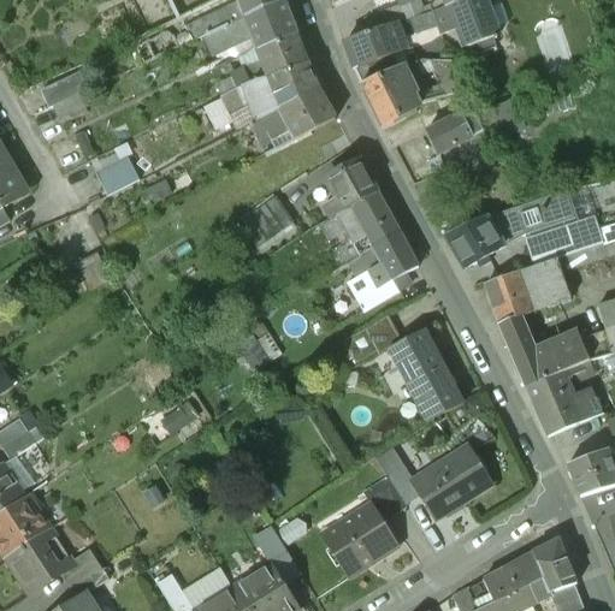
[(176,0),(173,1),(179,15),(203,3),(202,0),(176,0)]
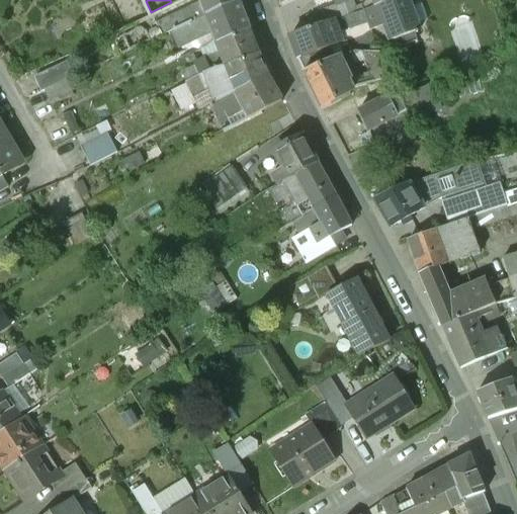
[(196,0),(158,18),(161,25),(164,31),(175,27),(192,19),(200,15),(231,0),(196,0)]
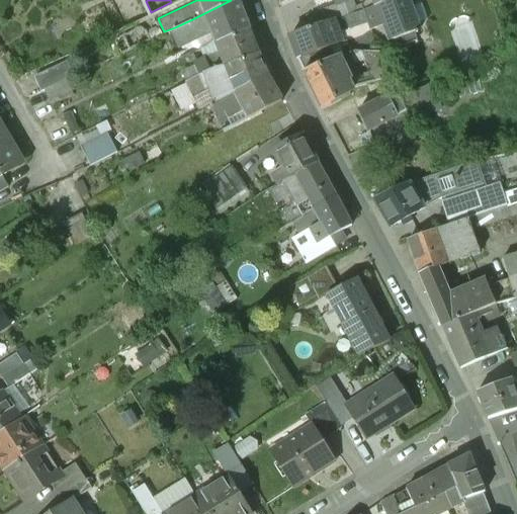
[(200,15),(192,19),(197,29),(198,30),(212,24),(216,33),(247,21),(238,0),(231,0),(200,15)]
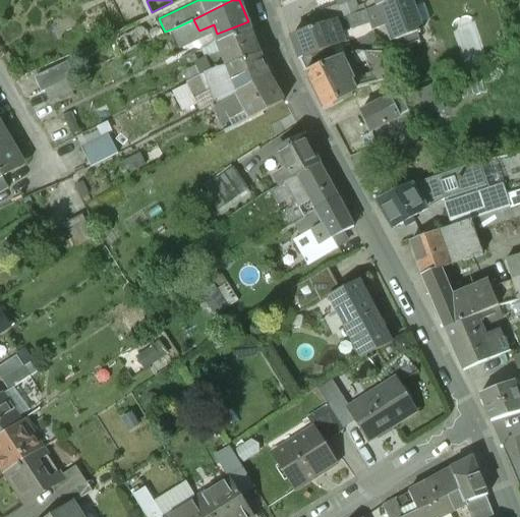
[(337,0),(338,2),(332,4),(337,17),(345,14),(358,10),(356,5),(354,0),(365,0),(365,1),(362,2),(364,7),(380,2),(385,0),(337,0)]
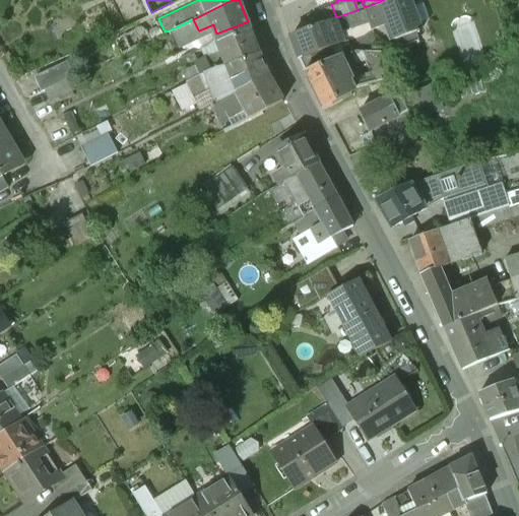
[(379,2),(385,18),(391,35),(418,24),(409,0),(384,0),(379,2)]
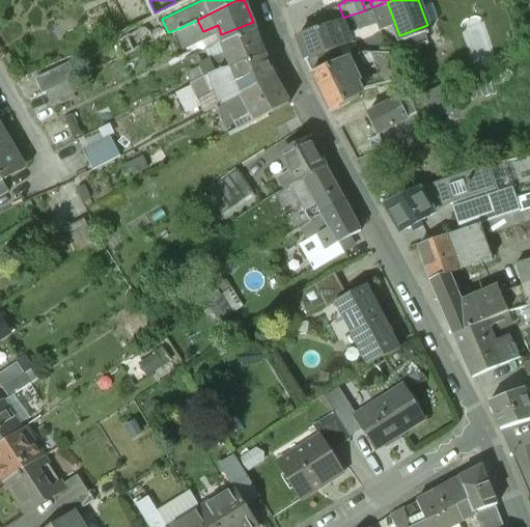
[(365,10),(352,15),(355,24),(356,25),(361,23),(360,20),(375,15),(379,24),(393,19),(387,2),(371,7),(365,10)]
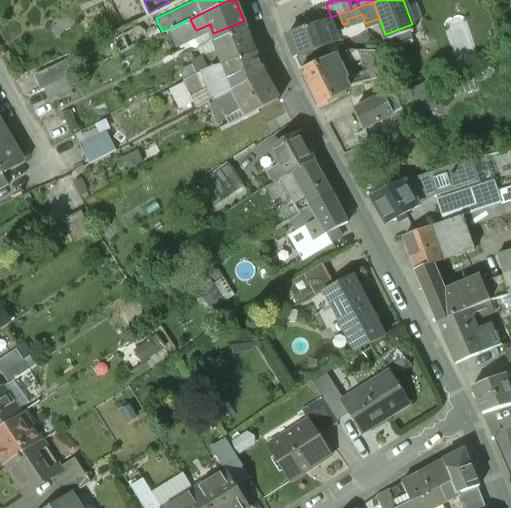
[(331,17),(326,4),(302,13),(306,26),(331,17)]
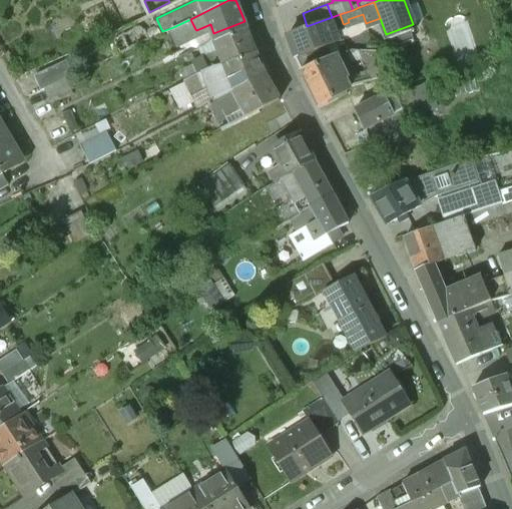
[(307,26),(286,34),(294,55),(332,38),(328,29),(343,23),(340,14),(332,17),(307,26)]
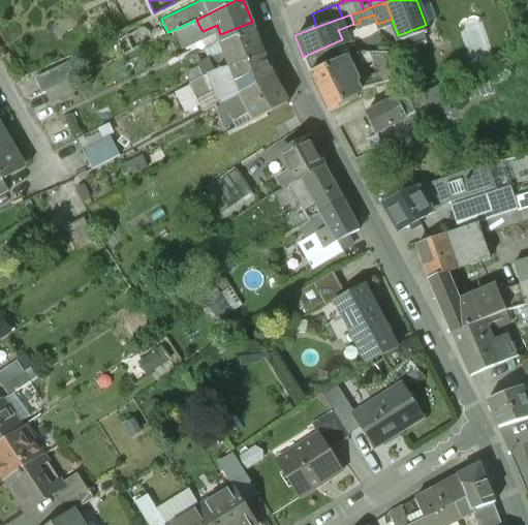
[(202,30),(196,20),(179,28),(184,38),(202,30)]
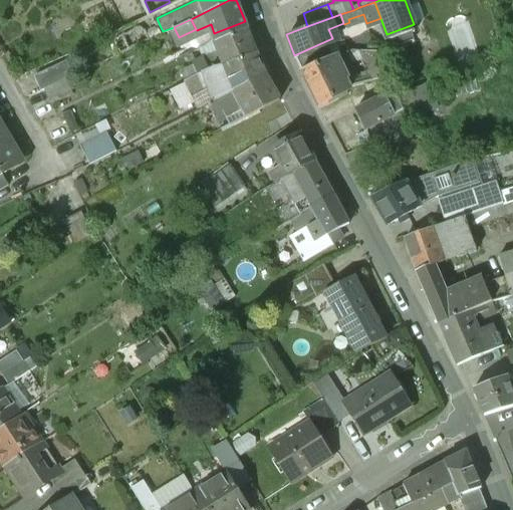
[(255,49),(245,21),(214,33),(220,49),(224,61),(255,49)]
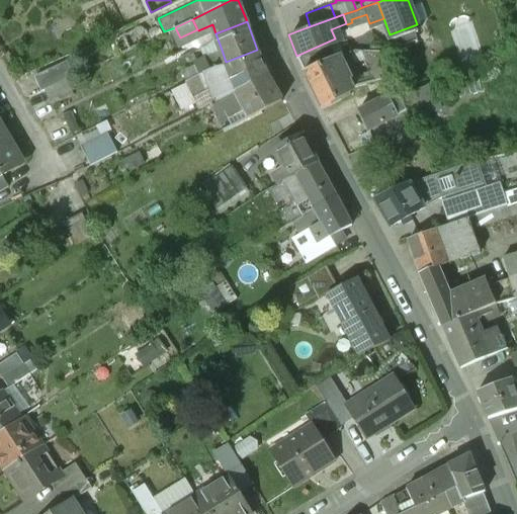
[(153,37),(164,31),(161,25),(149,30),(153,37)]
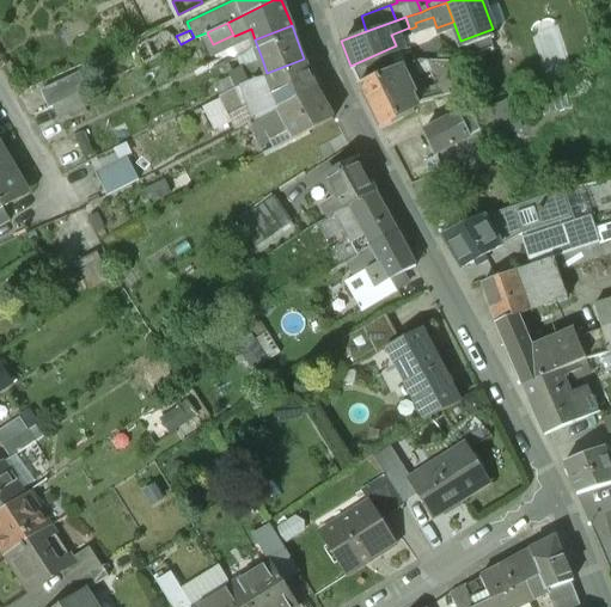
[(419,55),(397,62),(402,73),(405,71),(407,72),(431,63),(429,62),(432,61),(429,56),(419,55)]
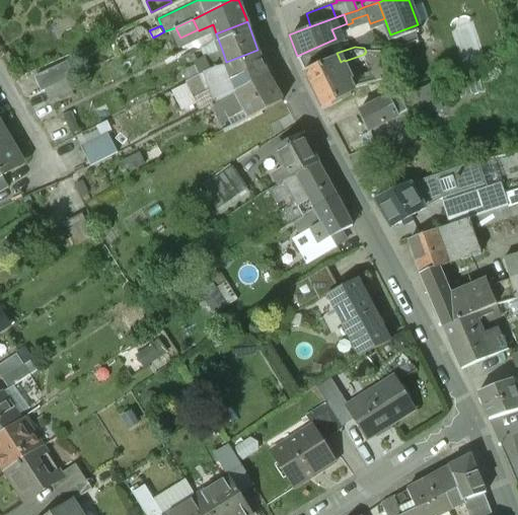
[(379,50),(364,48),(366,52),(376,77),(389,74),(379,50)]
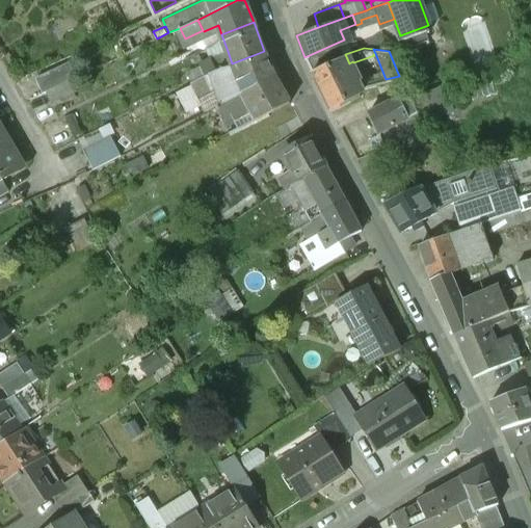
[(217,69),(210,72),(220,102),(240,91),(274,74),(264,51),(232,63),(217,69)]
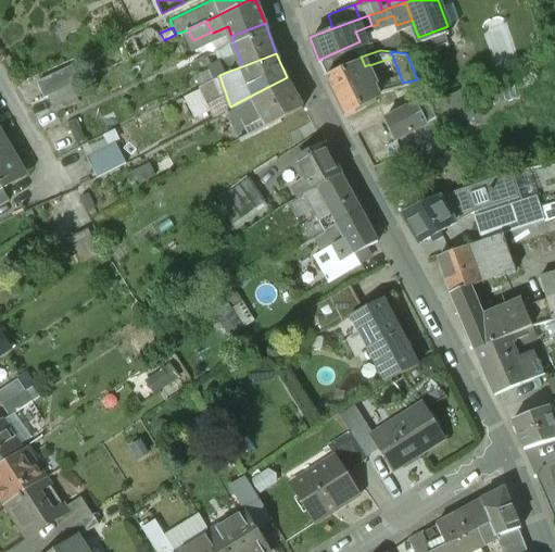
[(227,72),(242,66),(238,53),(223,61),(227,72)]
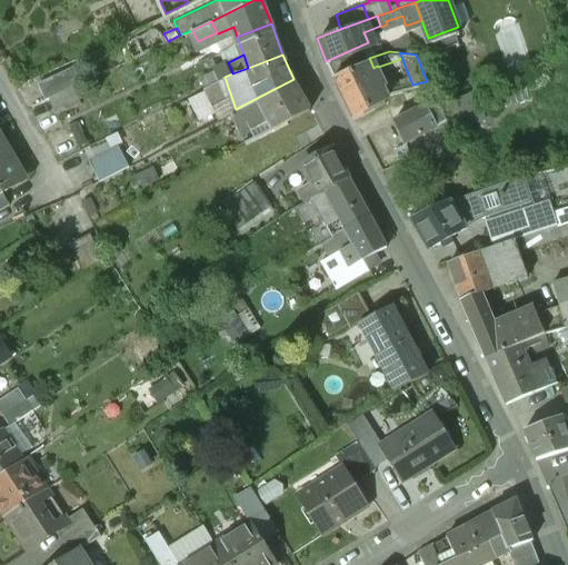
[(369,58),(357,62),(332,75),(352,117),(364,111),(385,99),(381,92),(378,86),(384,83),(378,71),(376,72),(374,68),(369,58)]
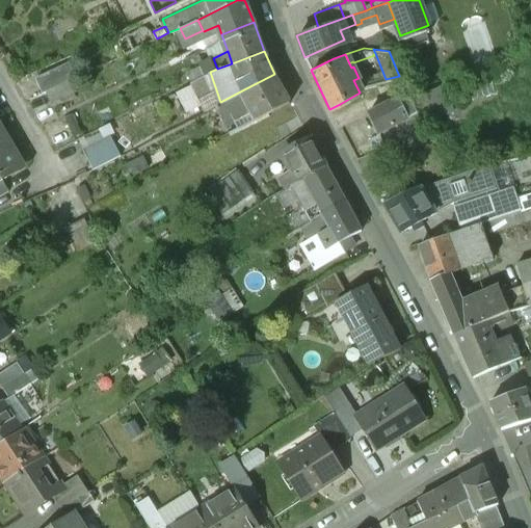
[(217,69),(213,58),(212,57),(201,62),(201,63),(203,68),(206,74),(210,72),(217,69)]
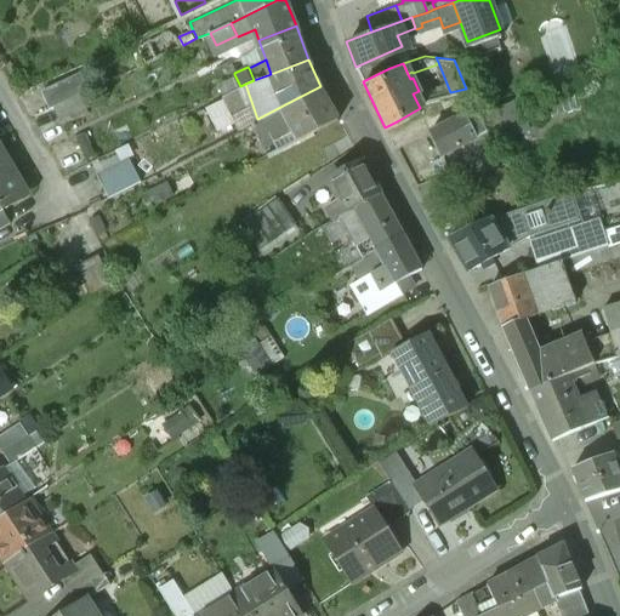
[(75,72),(41,87),(50,106),(78,93),(84,91),(75,72)]
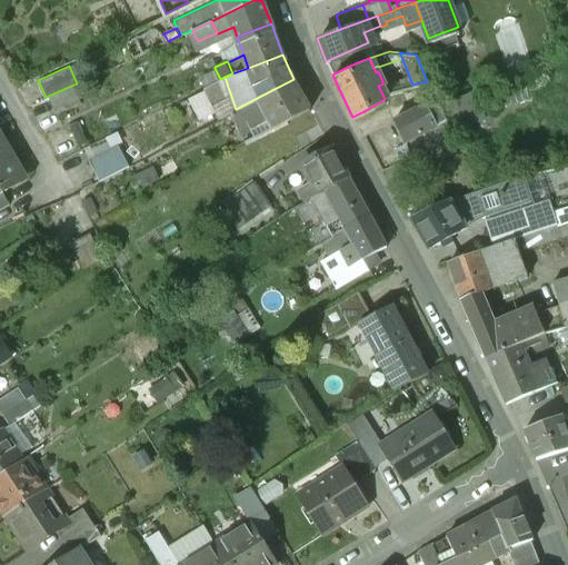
[(294,79),(257,98),(262,108),(272,126),(309,107),(294,79)]
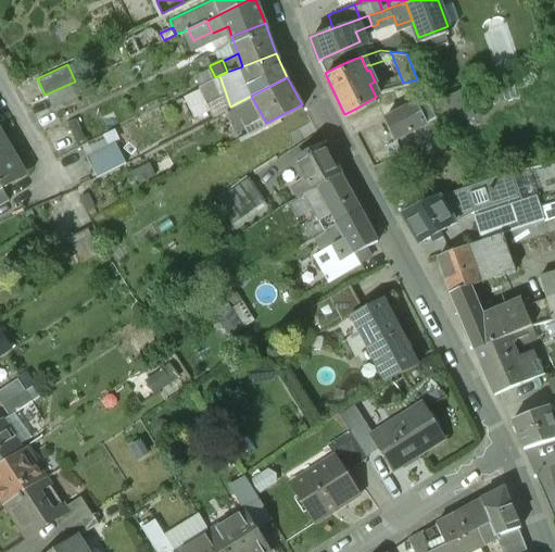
[(381,80),(383,88),(392,86),(393,86),(391,78),(381,80)]
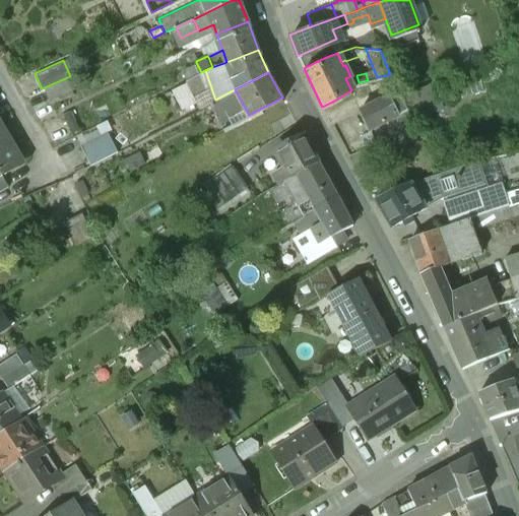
[(65,78),(42,88),(49,103),(71,92),(65,78)]
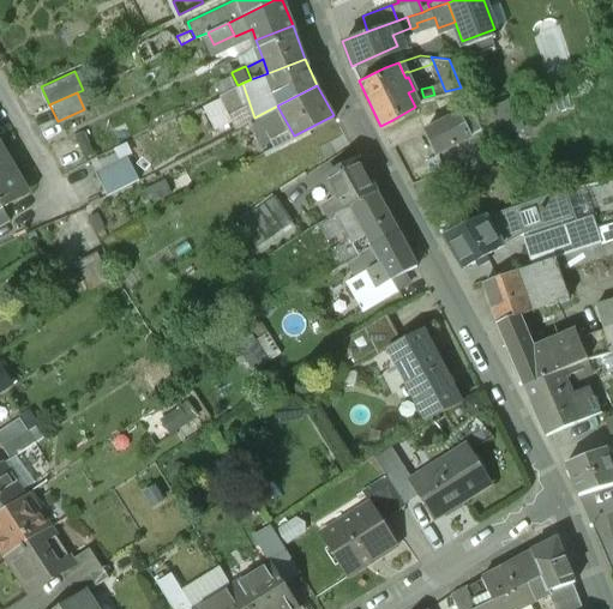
[(424,97),(412,100),(415,107),(418,114),(438,106),(433,95),(424,97)]
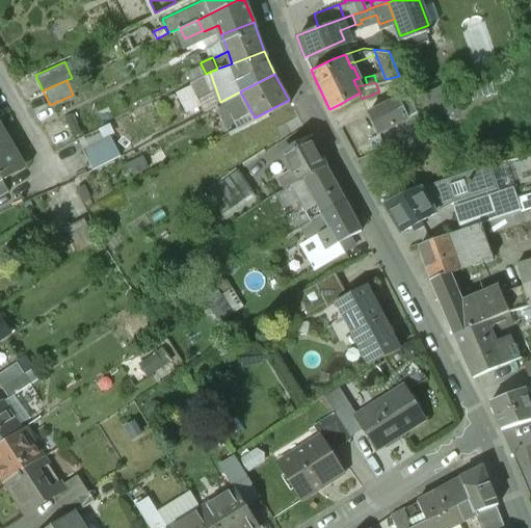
[(245,101),(240,91),(220,102),(215,104),(221,116),(226,114),(240,106),(241,103),(245,101)]
